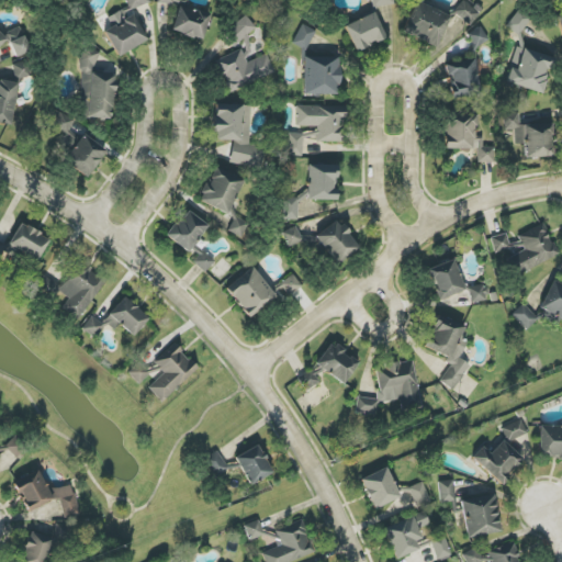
[(148,41),(132,12),(152,1),(150,0),(125,0),(128,7),(108,19),(113,27),(104,32),(117,57),(148,41)]
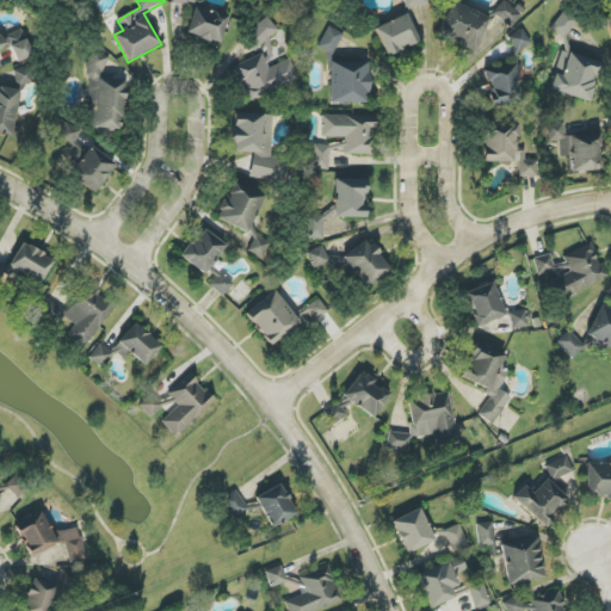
[(489,19),(452,1),(437,35),(474,53),(489,19)]
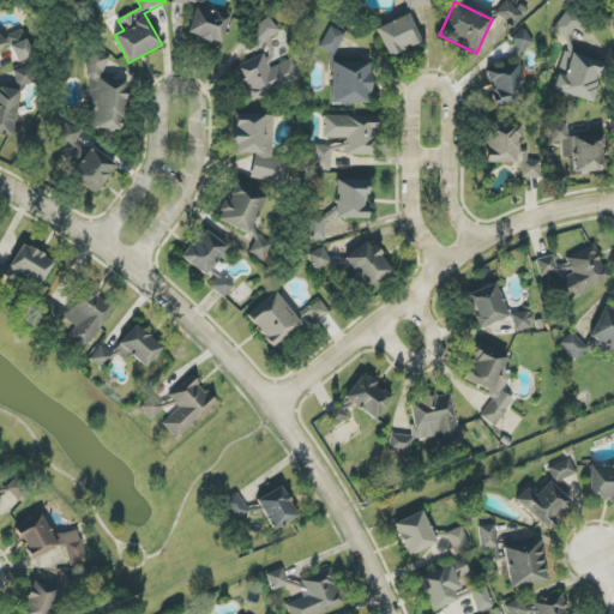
[(504,1),(494,16),(516,29),(525,14),(504,1)]
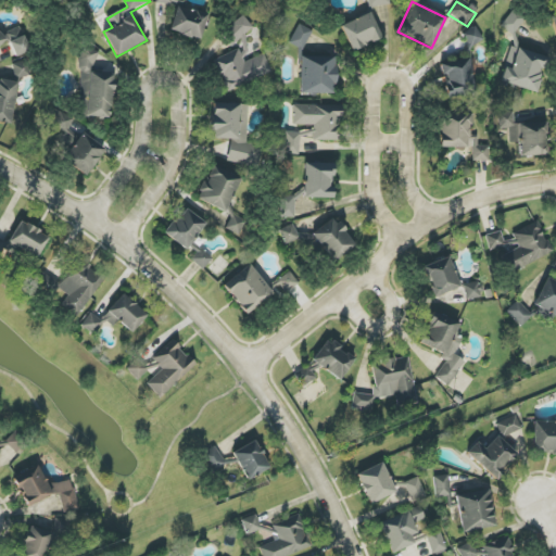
[(169,30),(200,40),(207,15),(177,5),(169,30)]
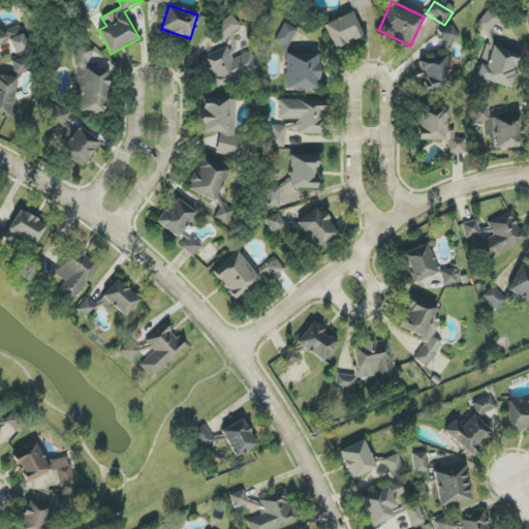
[(499,20),(489,10),(476,25),(487,34),(499,20)]
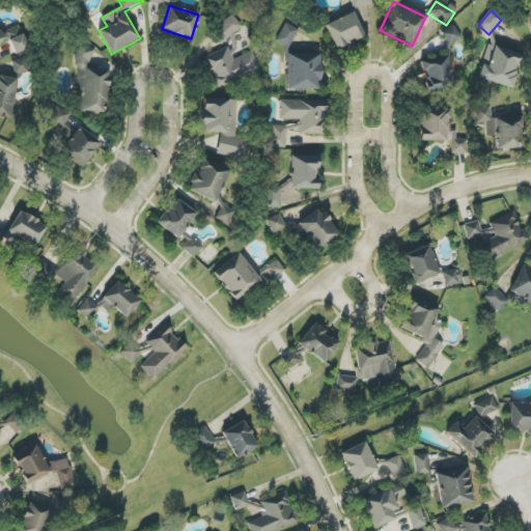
[(326,23),(334,48),(363,37),(355,14),(326,23)]
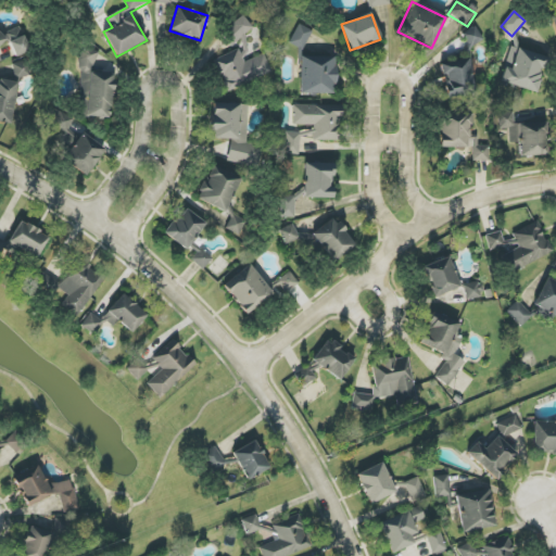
[(222,32),(231,45),(253,28),(243,15),(222,32)]
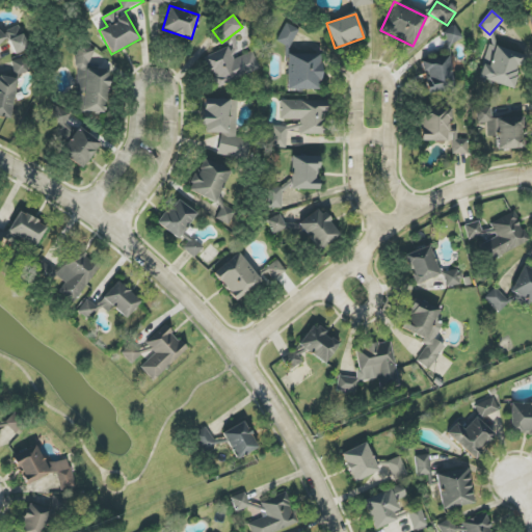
[(291,48),(298,28),(285,24),(277,43),(291,48)]
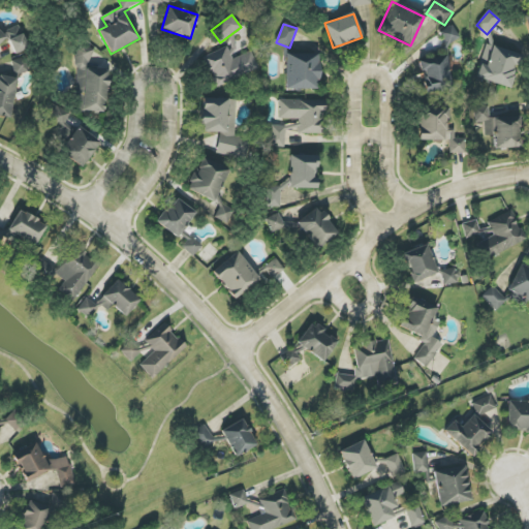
[(439,33),(448,47),(460,38),(452,25),(439,33)]
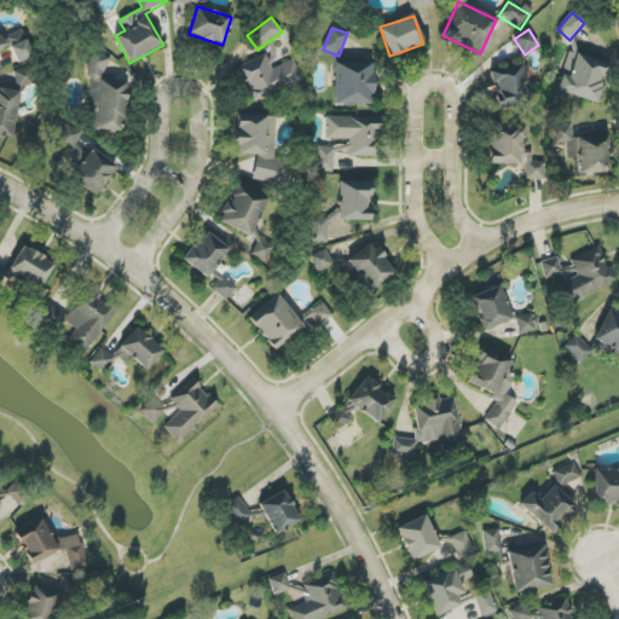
[(33,56),(21,30),(6,36),(17,63),(33,56)]
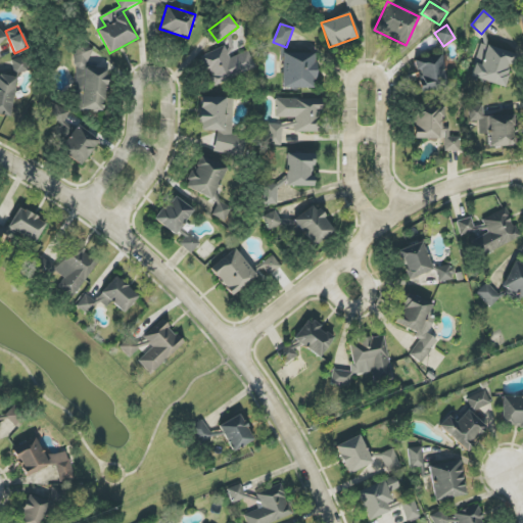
[(505,88),(515,54),(480,44),(470,77),(505,88)]
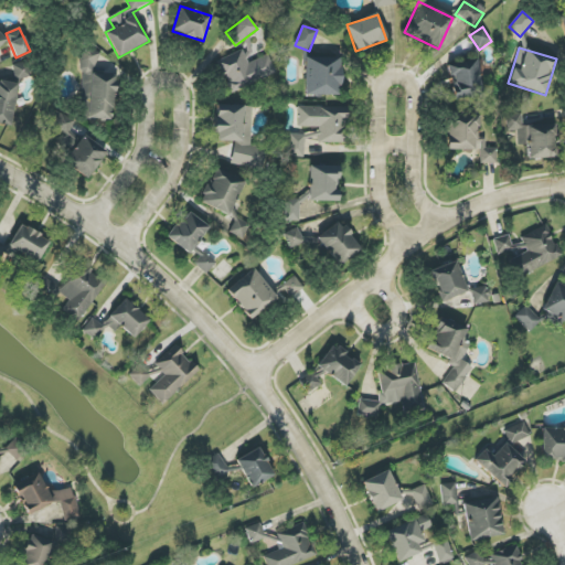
[(115,75),(96,74),(97,51),(84,50),(81,119),(113,120),(115,75)]
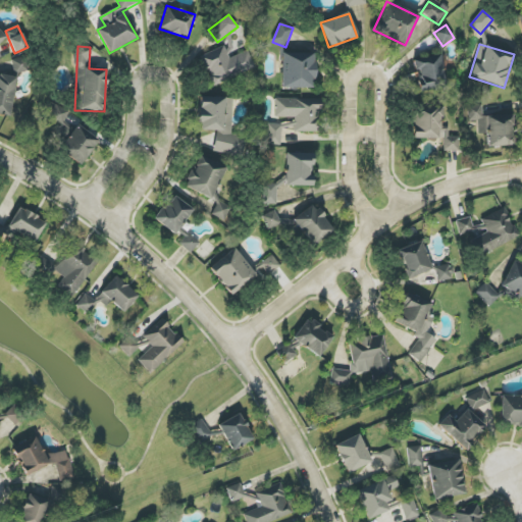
[(201,55),(212,86),(255,70),(248,51),(227,58),(223,47),(201,55)]
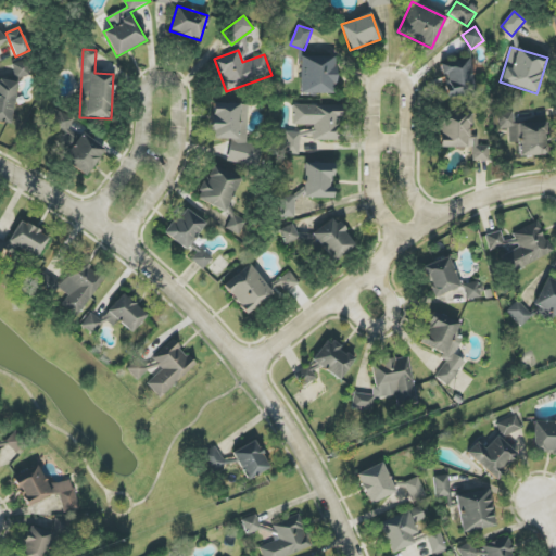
[(469,55),(439,60),(441,75),(444,75),(447,98),(474,95),(469,55)]
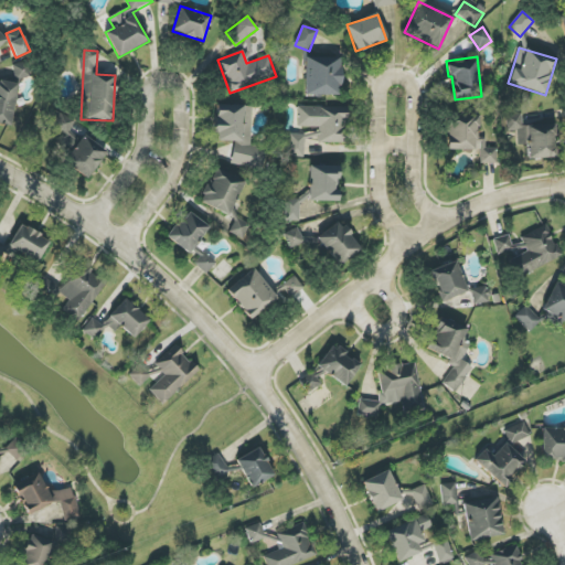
[(306,96),(341,95),(340,57),(305,59),(306,96)]
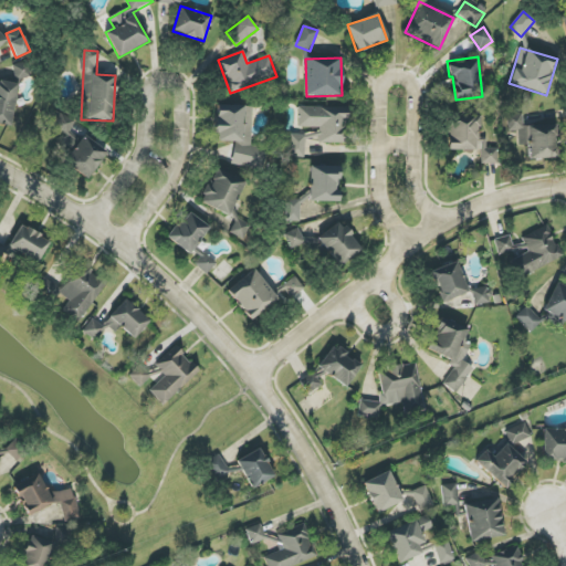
[(32,60),(12,65),(16,81),(37,75),(32,60)]
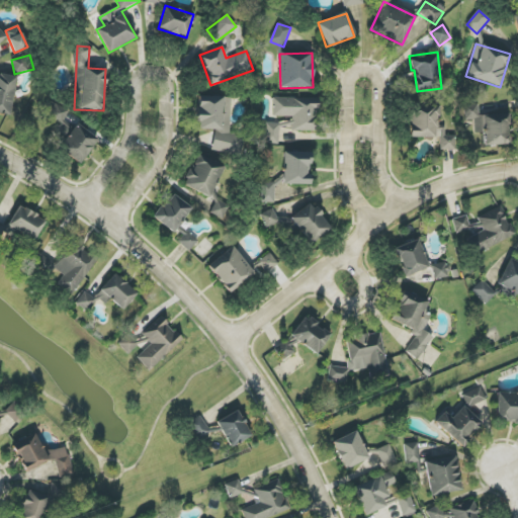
[(15,76),(0,74),(0,114),(10,116),(15,76)]
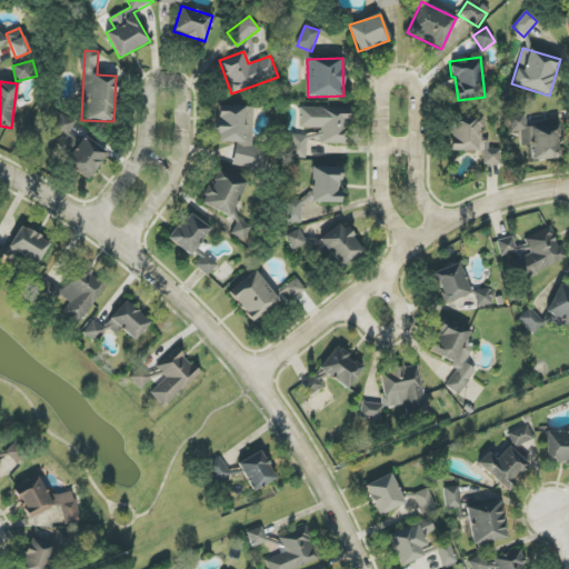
[(253,106),(218,106),(217,142),(235,142),(233,168),(266,169),(267,149),(252,148),(253,106)]
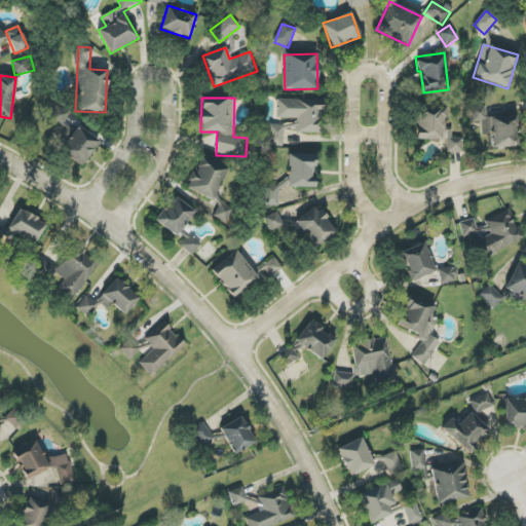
[(277,100),(276,118),(297,118),(297,133),(322,134),(323,101),(277,100)]
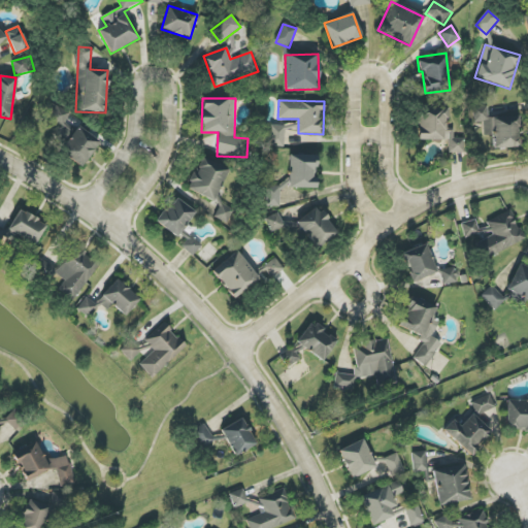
[(70,112),(53,105),(44,125),(69,135),(72,127),(65,124),(70,112)]
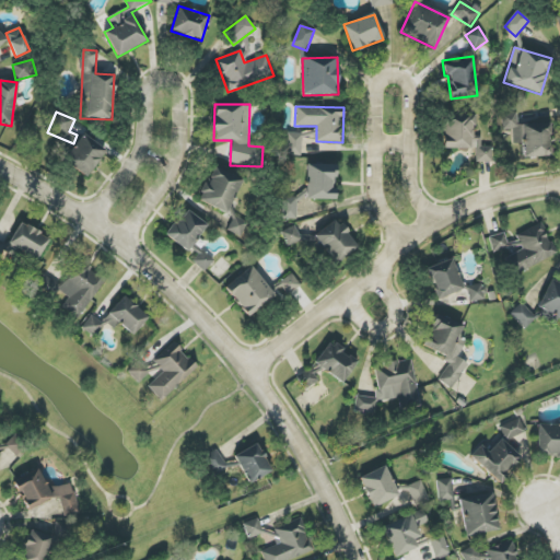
[(443,149),(476,149),(476,162),(492,162),(492,147),(481,147),(481,137),(474,137),(474,113),(443,113),(443,149)]
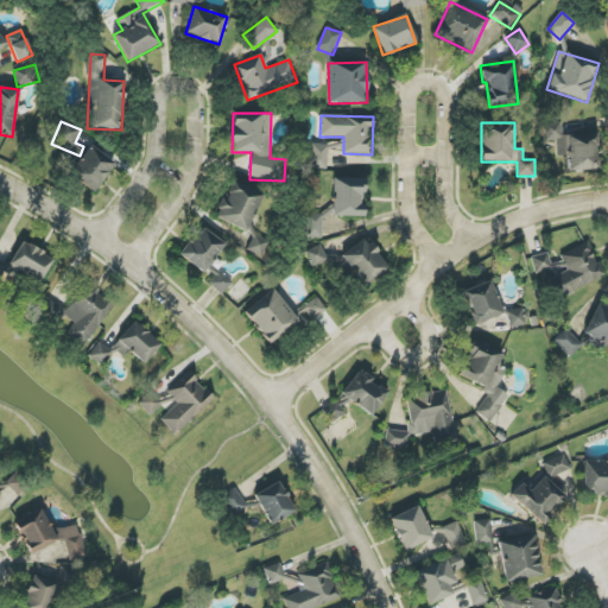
[(597,170),(596,134),(562,135),(562,124),(545,124),(546,141),(556,141),(557,157),(568,156),(568,171),(597,170)]
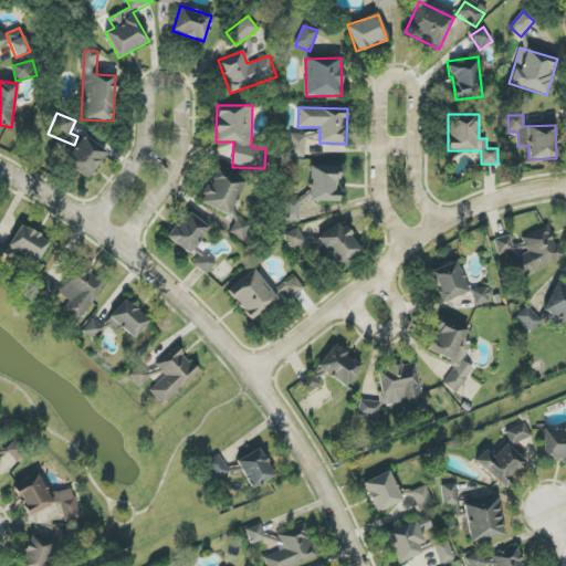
[(304,157),(305,135),(290,134),(290,157),(304,157)]
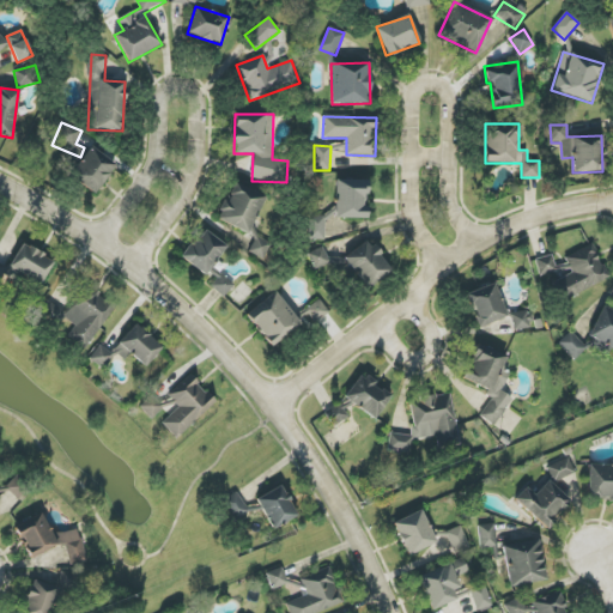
[(113,163),(85,151),(73,182),(101,194),(113,163)]
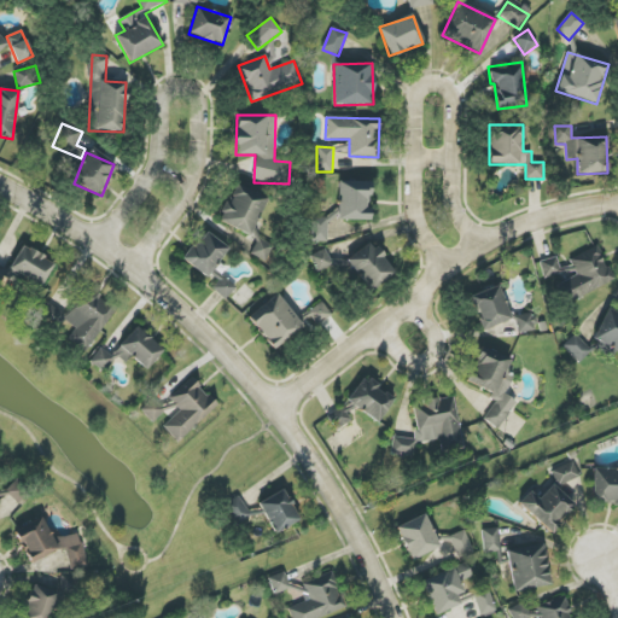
[(369,221),(371,182),(339,181),(338,220),(369,221)]
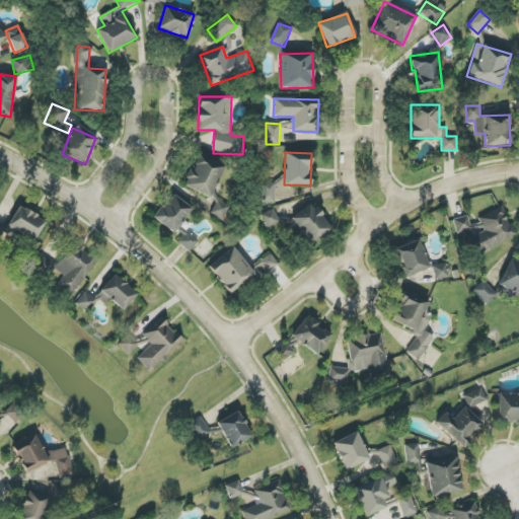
[(183,187),(211,198),(225,166),(197,154),(183,187)]
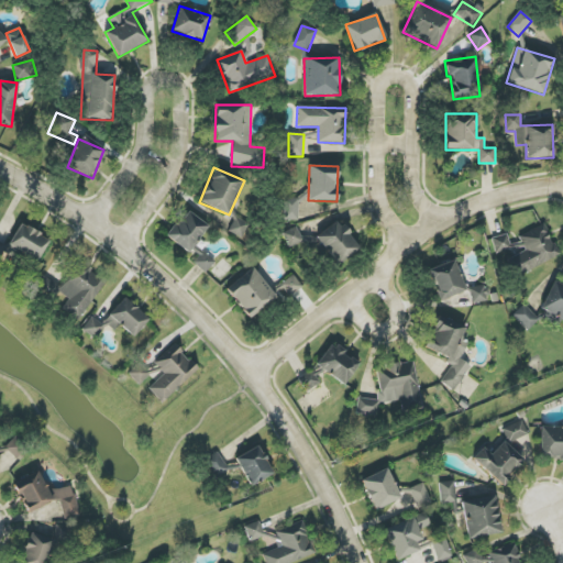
[(299,220),(298,200),(308,200),(308,198),(280,198),(280,221),(299,220)]
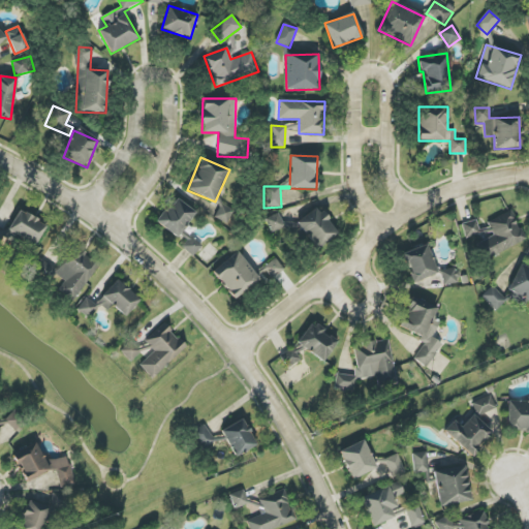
[(177,238),(195,213),(175,197),(157,223),(177,238)]
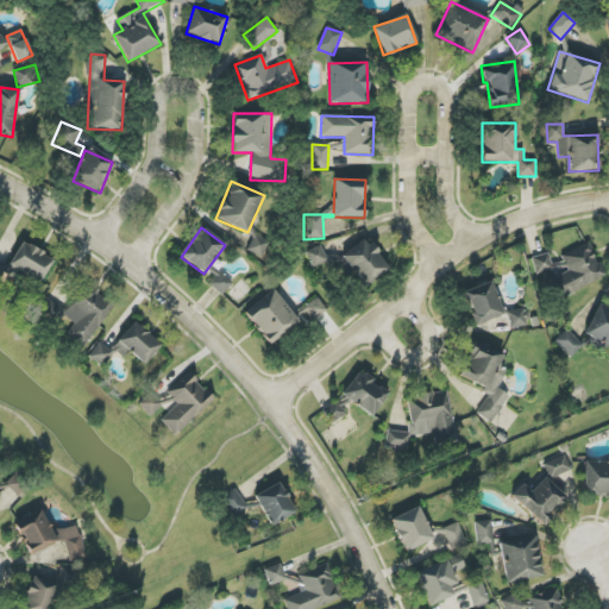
[(248,251),(262,258),(269,243),(255,236),(248,251)]
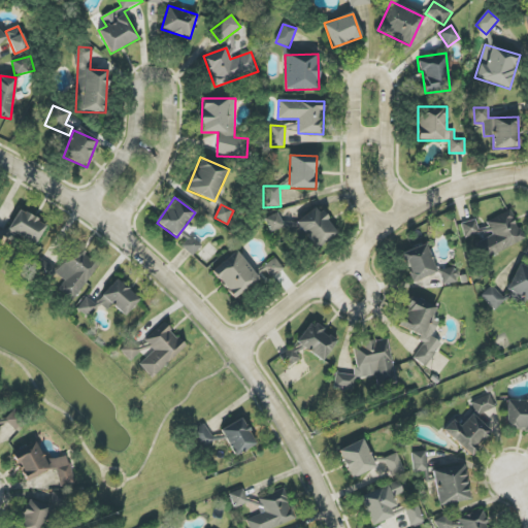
[(297,220),(312,249),(335,236),(320,207),(297,220)]
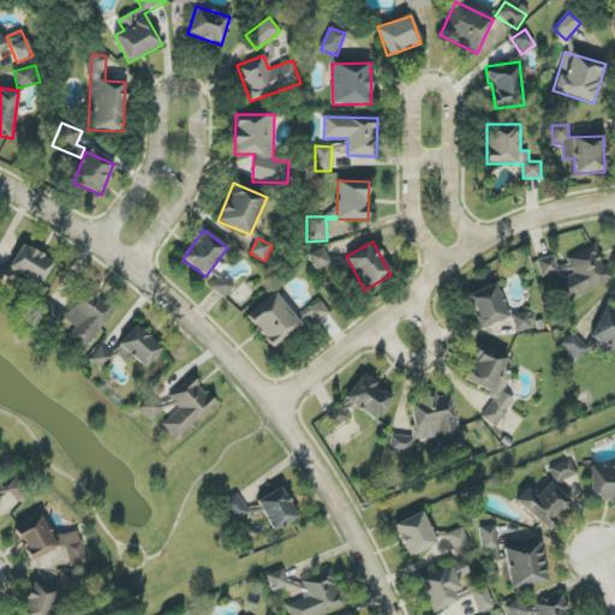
[(53,262),(22,245),(9,269),(41,286),(53,262)]
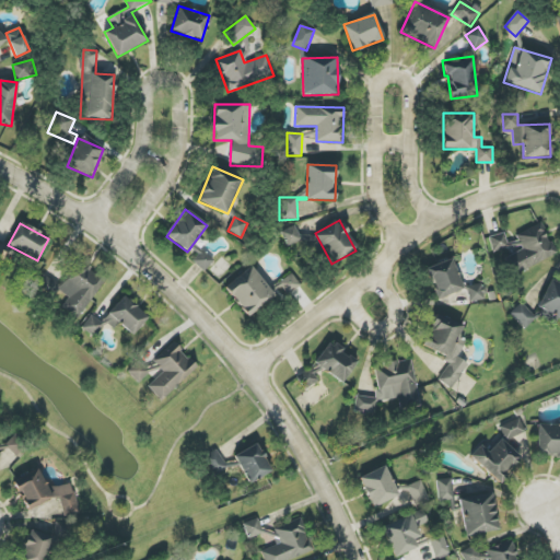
[(557,254),(540,223),(514,236),(516,240),(509,244),(502,232),(490,238),(510,278),(557,254)]
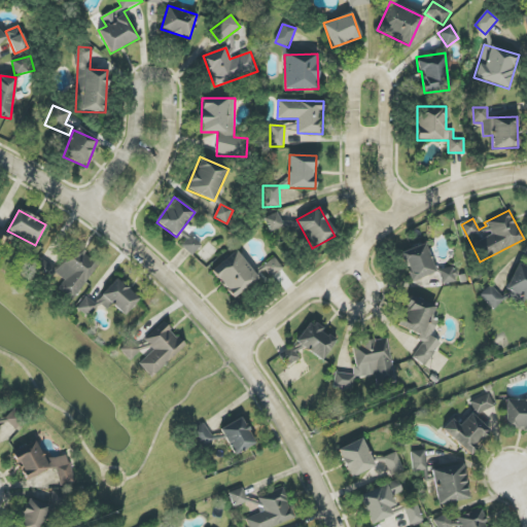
[(284,226),(278,212),(265,218),(271,233),(284,226)]
